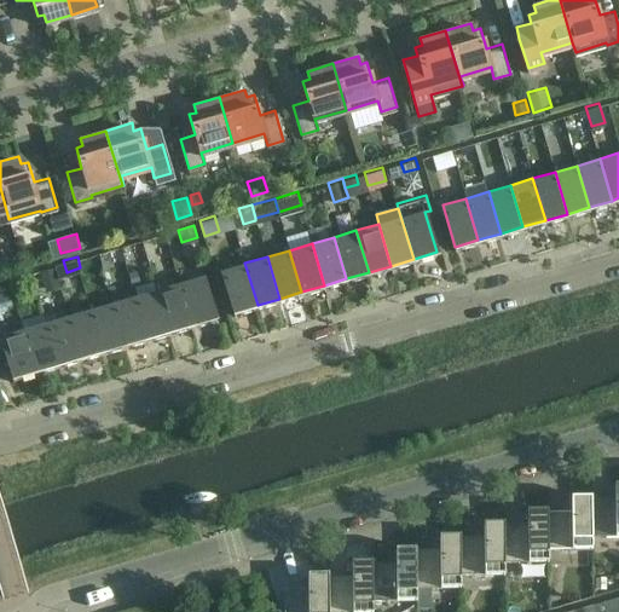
[(244,263),(221,270),(233,312),(258,305),(244,263)]
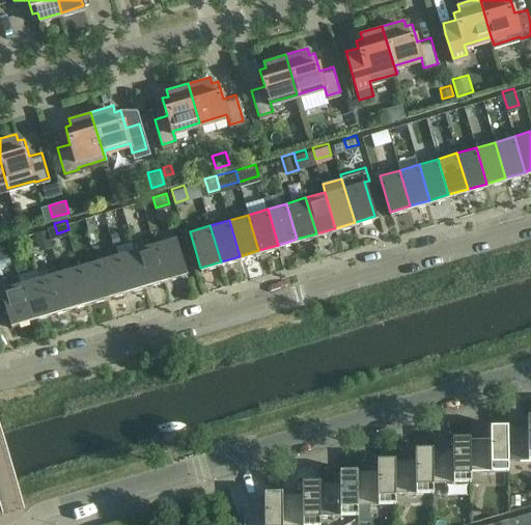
[(33,230),(36,242),(49,239),(46,226),(33,230)]
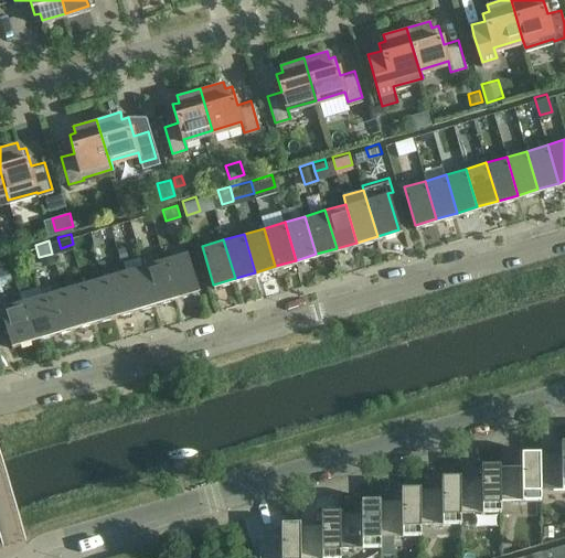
[(120,256),(127,254),(124,244),(117,245),(120,256)]
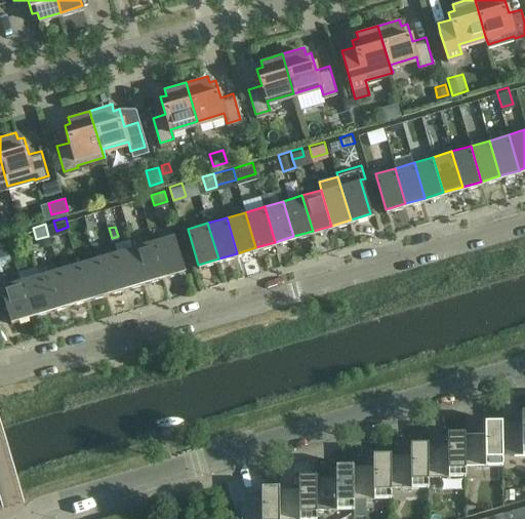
[(172,234),(153,239),(163,275),(183,269),(172,234)]
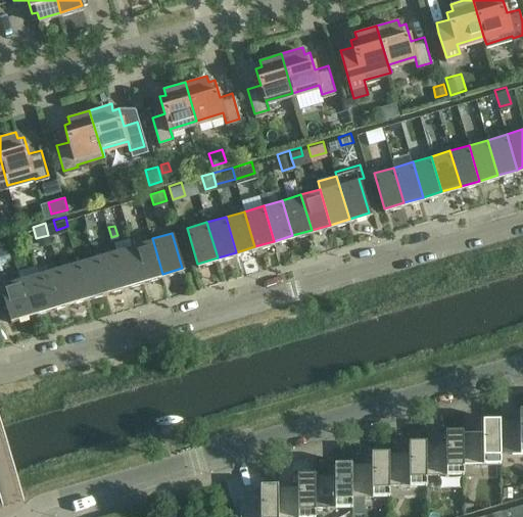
[(7,235),(0,236),(0,249),(10,247),(7,235)]
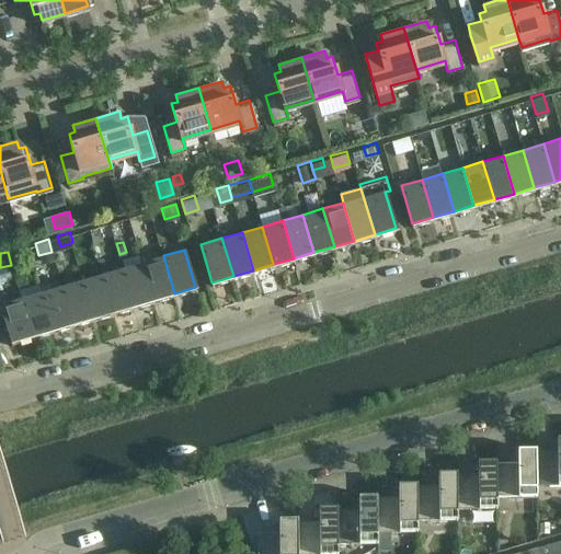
[(142,262),(153,299),(174,293),(163,255),(142,262)]
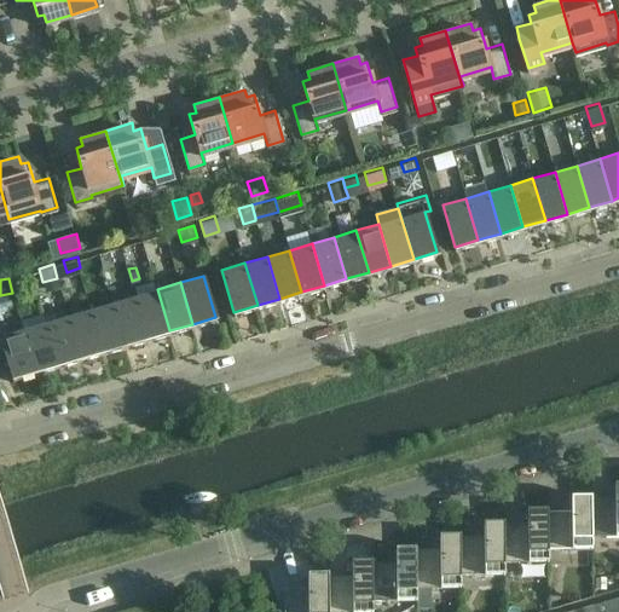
[(157,289),(136,295),(148,338),(169,330),(157,289)]
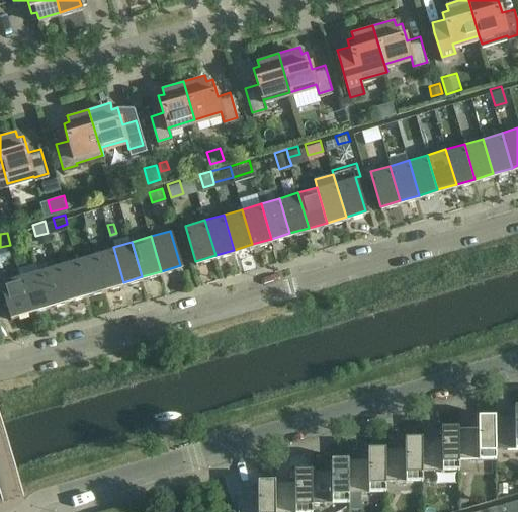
[(113,247),(94,253),(104,287),(123,282),(113,247)]
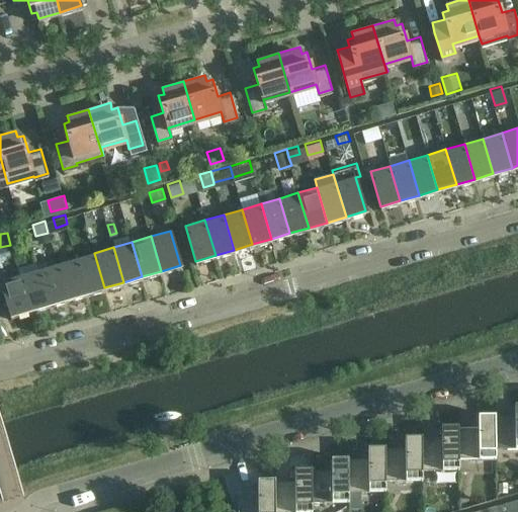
[(86,293),(104,287),(94,253),(76,258),(86,293)]
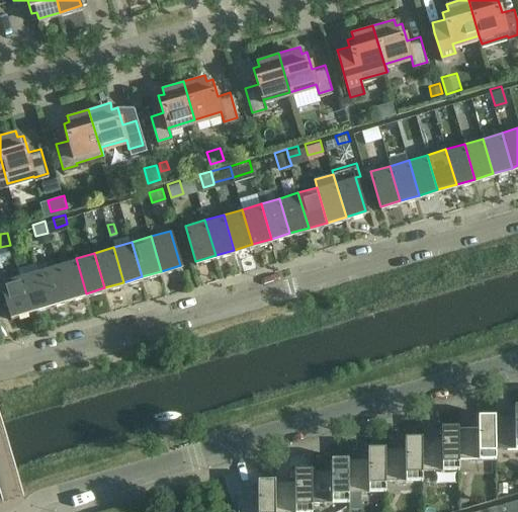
[(76,258),(57,263),(68,299),(86,293),(76,258)]
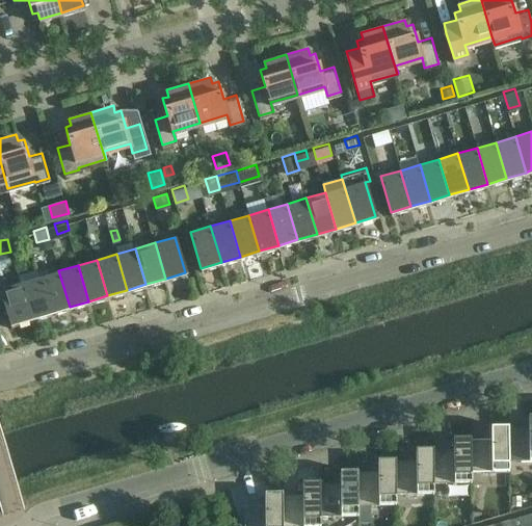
[(40,277),(50,313),(70,307),(58,270),(40,277)]
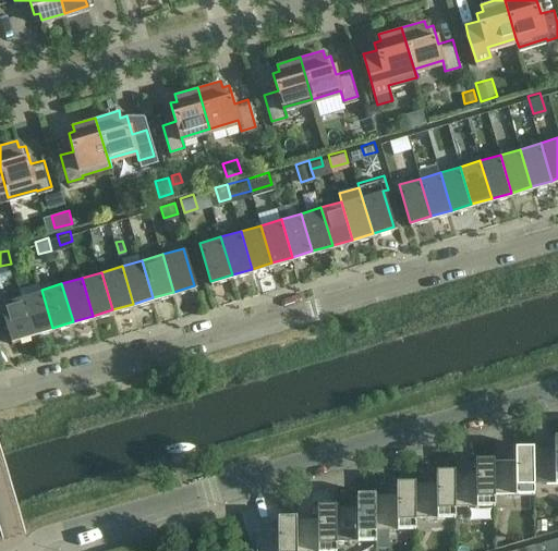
[(41,290),(21,295),(33,333),(52,328),(41,290)]
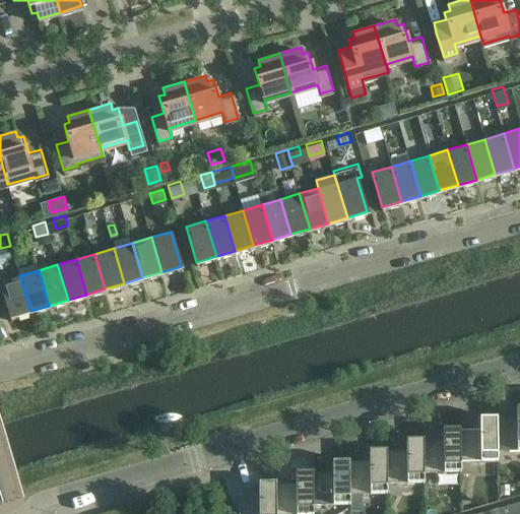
[(0,281),(10,317),(30,311),(19,275),(0,281)]
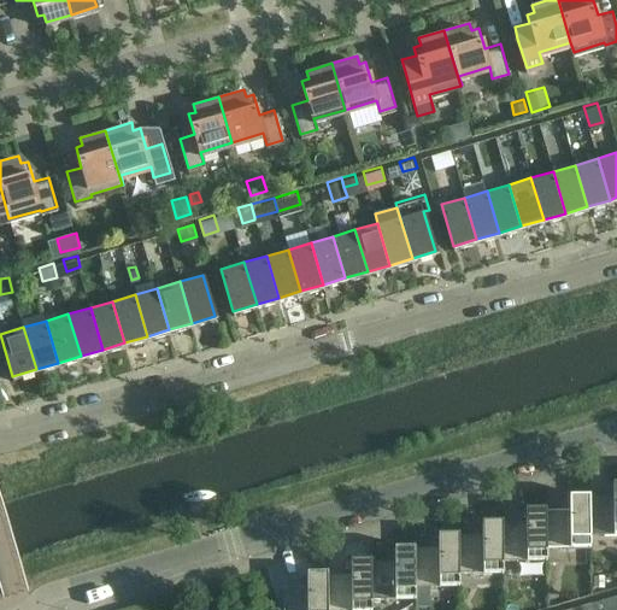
[(616,529),(616,479),(612,480),(612,492),(589,492),(589,531),(616,529)]
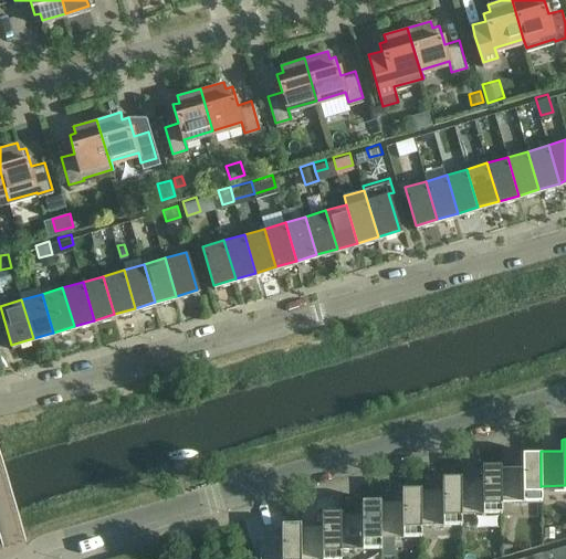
[(541,497),(541,486),(541,451),(522,451),(522,463),(500,463),(501,498),(541,497)]
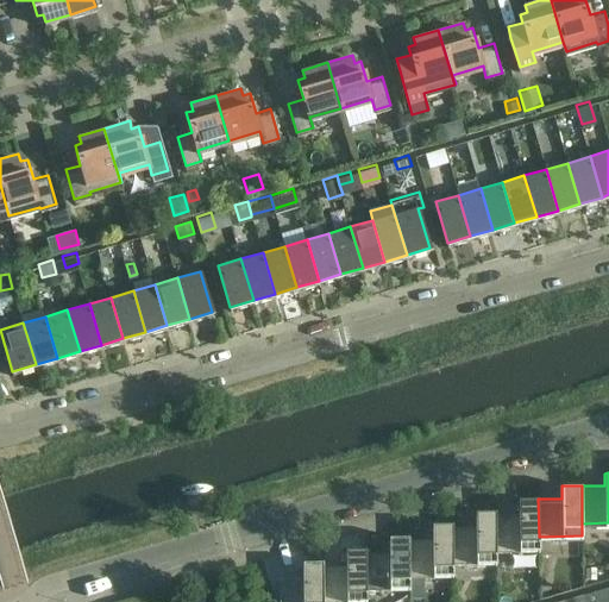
[(538,499),(519,499),(519,510),(495,510),(496,549),(539,549),(539,537),(538,499)]
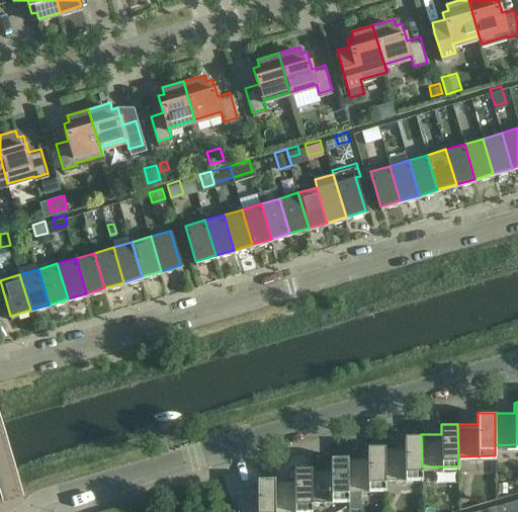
[(422,478),(422,466),(421,434),(404,435),(405,445),(384,445),(384,478),(422,478)]
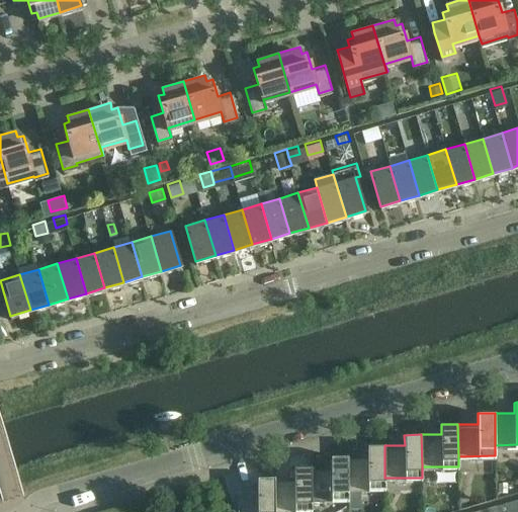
[(384,488),(384,478),(384,445),(367,445),(367,456),(348,456),(348,489),(384,488)]
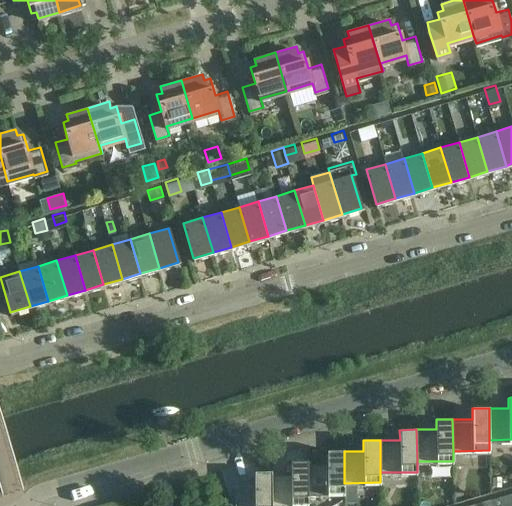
[(344,493),(344,483),(344,451),(327,451),(327,461),(307,461),(308,493),(344,493)]
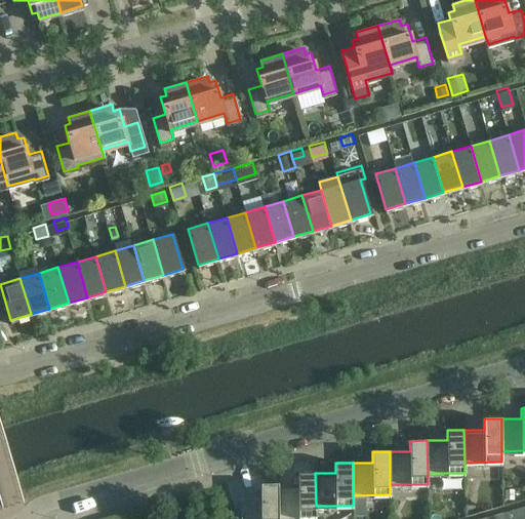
[(278,484),(279,517),(316,517),(316,506),(315,473),(298,474),(298,484),(278,484)]
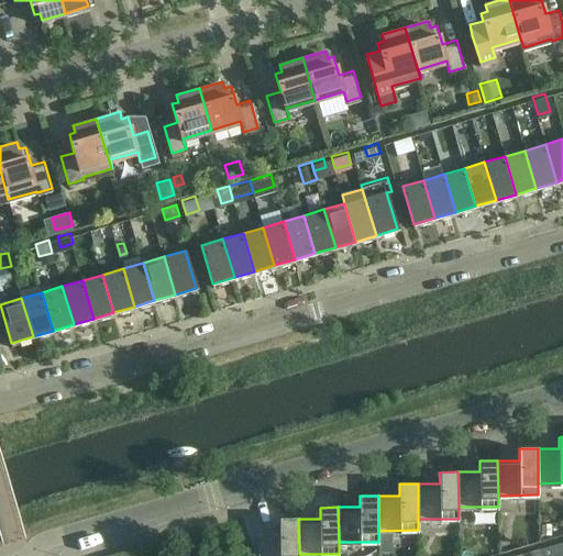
[(257,531),(257,555),(298,555),(299,554),(298,519),(279,519),(280,531),(257,531)]
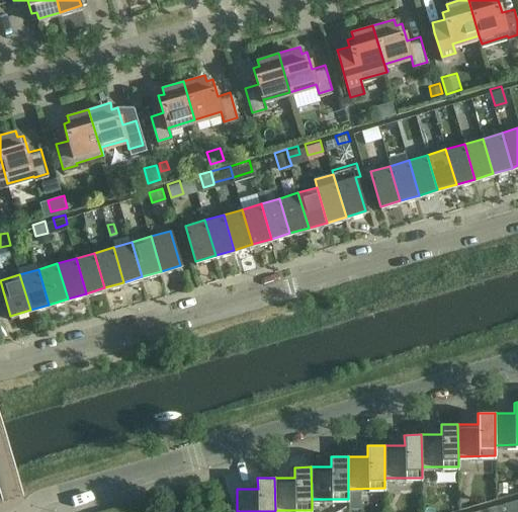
[(506,488),(506,479),(497,479),(497,488),(506,488)]
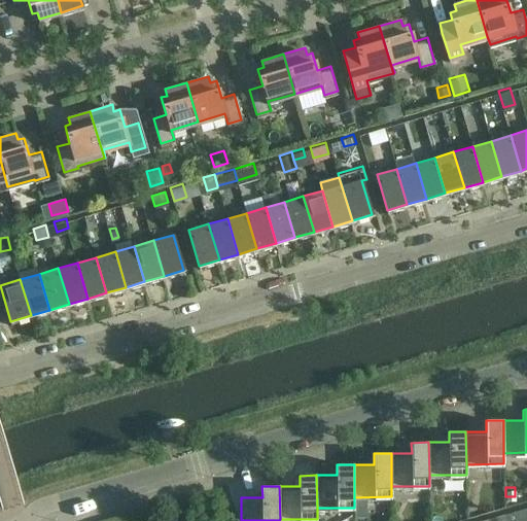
[(512,509),(515,519),(526,515),(526,514),(525,506),(512,509)]
